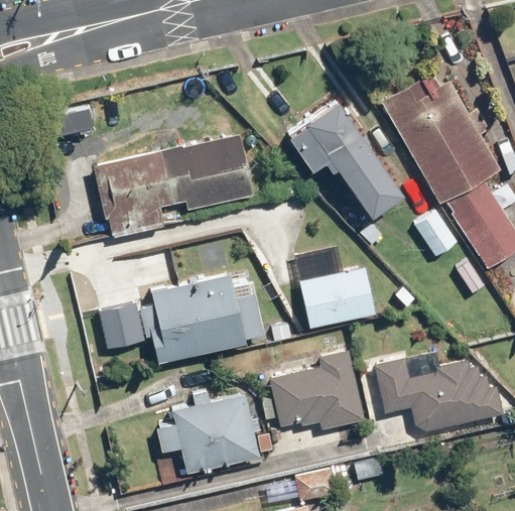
[(441,67),(380,101),(439,205),(501,169),(441,67)]
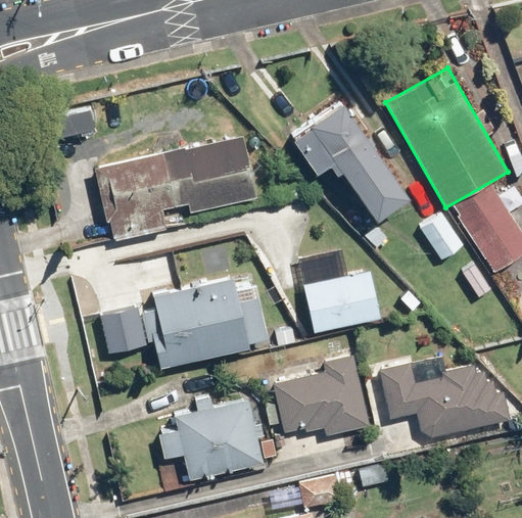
[(313,126),(293,139),(317,172),(329,162),(336,173),(341,170),(376,220),(409,196),(340,100),(310,123),(313,126)]
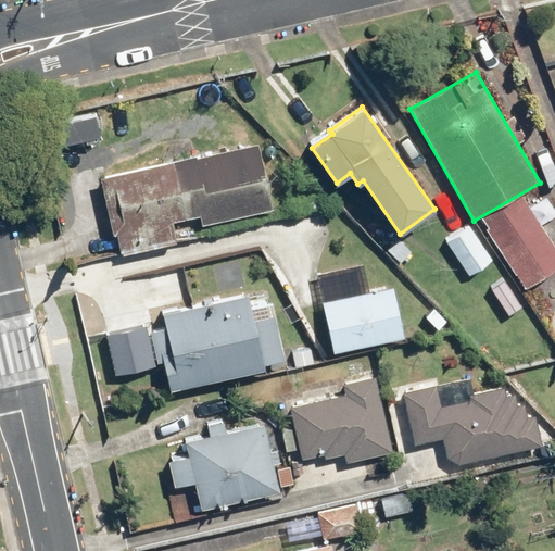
[(186,146),(102,161),(121,255),(177,245),(173,225),(199,221),(201,228),(275,213),(261,146),(189,160),(186,146)]
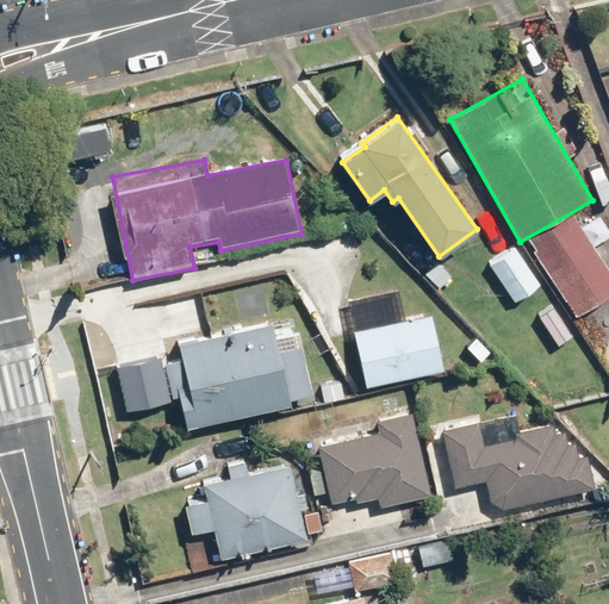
[(608,268),(577,220),(532,249),(577,317),(608,297),(608,268)]
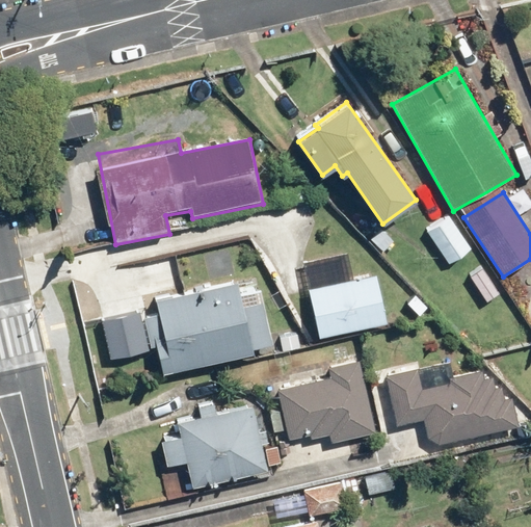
[(449,217),(426,232),(448,266),(472,252),(449,217)]
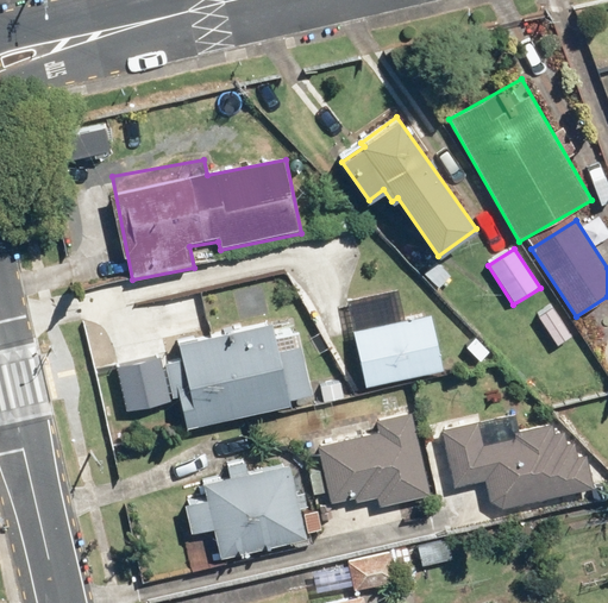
[(551,308),(537,318),(559,349),(574,339),(551,308)]
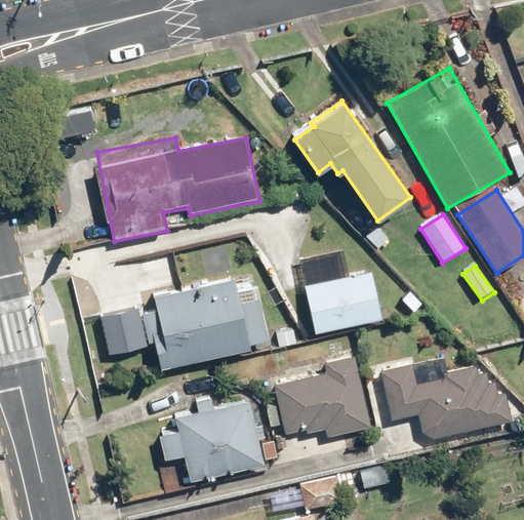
[(335,277),(305,283),(315,334),(381,321),(371,272),(335,280),(335,277)]
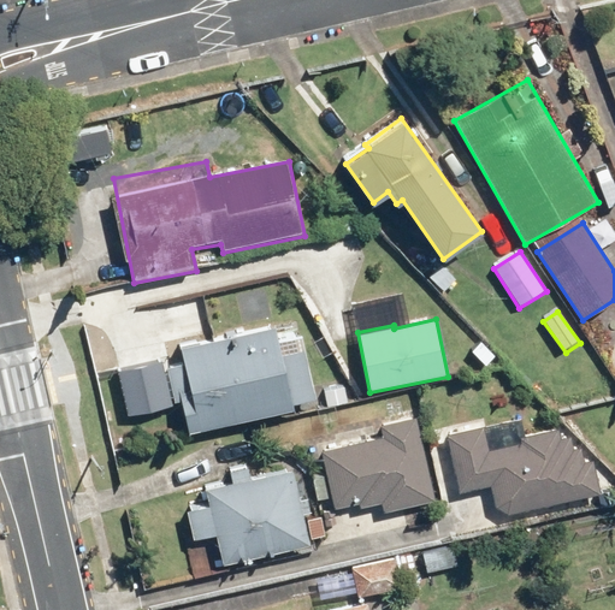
[(275,327),(179,347),(183,363),(165,366),(172,402),(183,401),(189,433),(296,410),(294,403),(313,400),(299,333),(277,337),(275,327)]
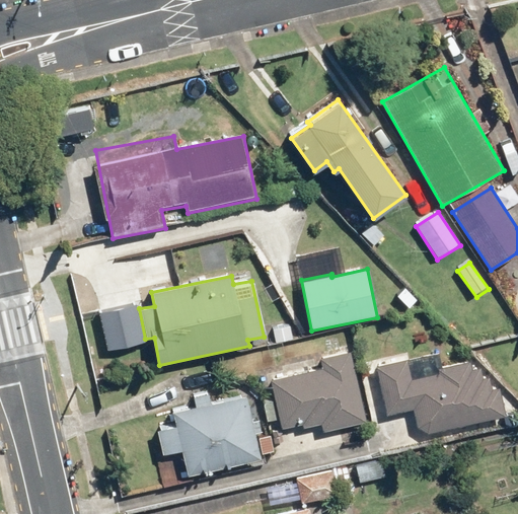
[(323,335),(327,355),(353,351),(349,329),(323,335)]
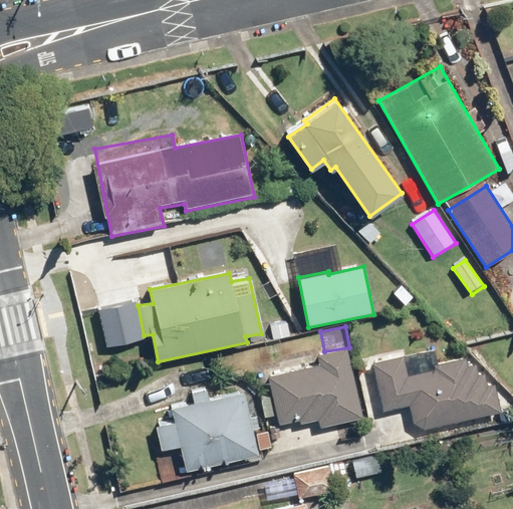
[(321,366),(269,378),(279,425),(299,421),(300,426),(317,423),(319,431),(363,421),(348,350),(319,357),(321,366)]
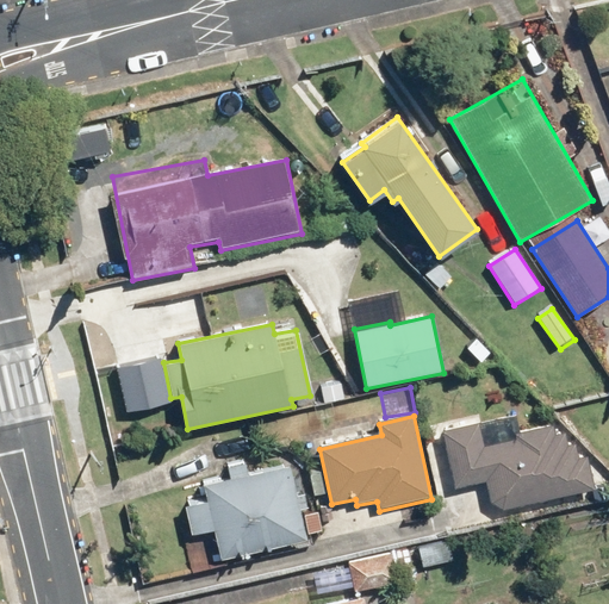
[(483,424),(440,434),(452,489),(486,481),(493,515),(595,492),(586,456),(577,459),(573,444),(567,446),(564,433),(555,434),(553,425),(520,433),(521,437),(488,444),(483,424)]
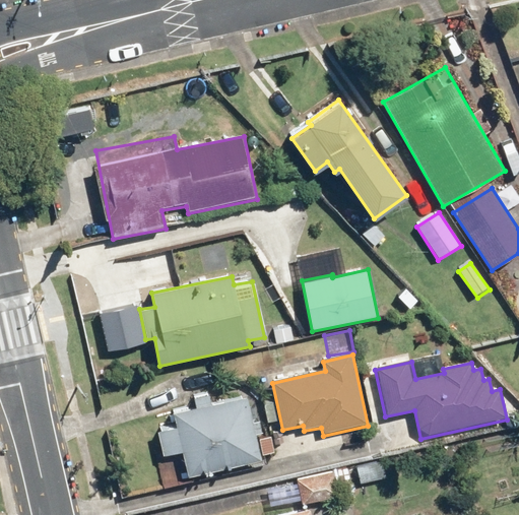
[(248,398),(175,413),(177,426),(156,430),(161,458),(183,453),(187,475),(261,460),(248,398)]
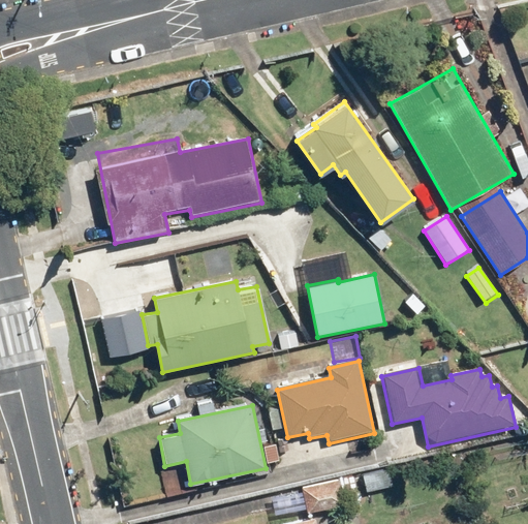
[(341,479),(305,488),(306,492),(269,501),(274,522),(347,503),(341,479)]
